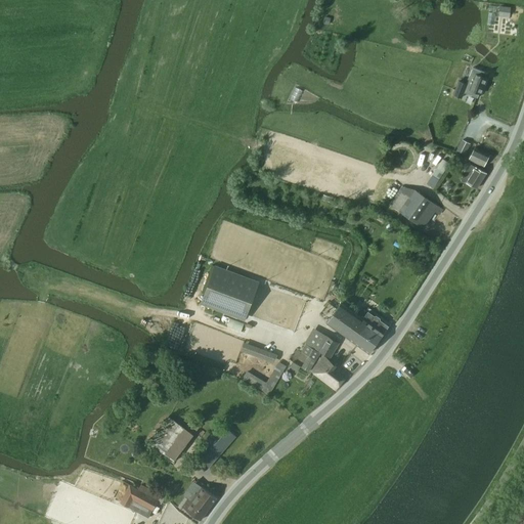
[(498,16),(510,17),(511,7),(499,6),(498,16)]
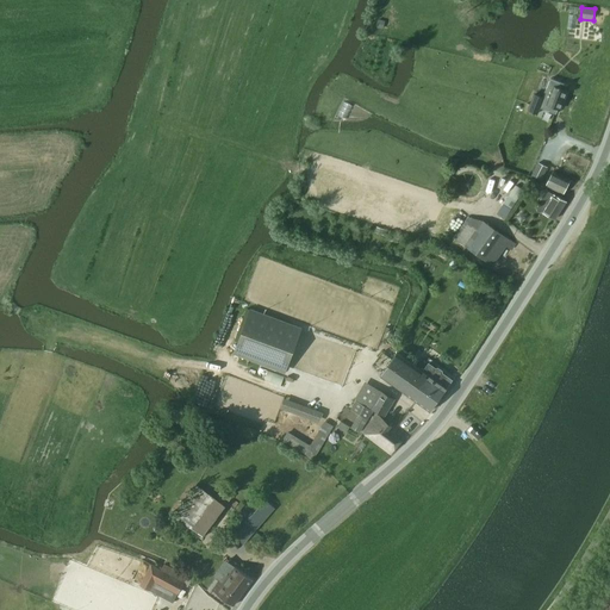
[(528,111),(536,113),(539,107),(556,114),(559,109),(560,110),(567,92),(566,91),(567,86),(551,79),(543,98),(535,94),(528,111)]
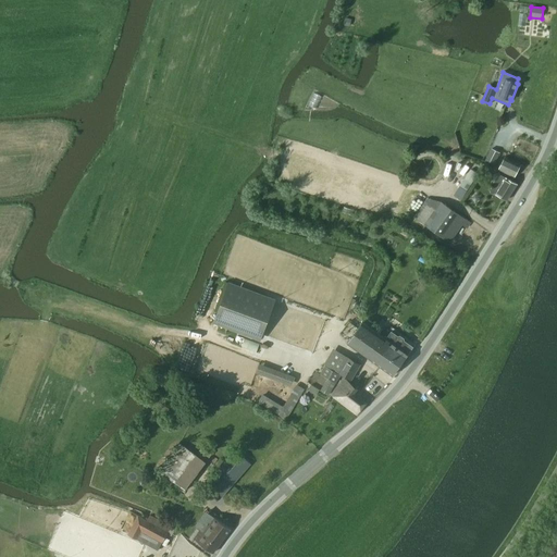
[(494,164),(500,152),(491,148),(485,160),(494,164)]
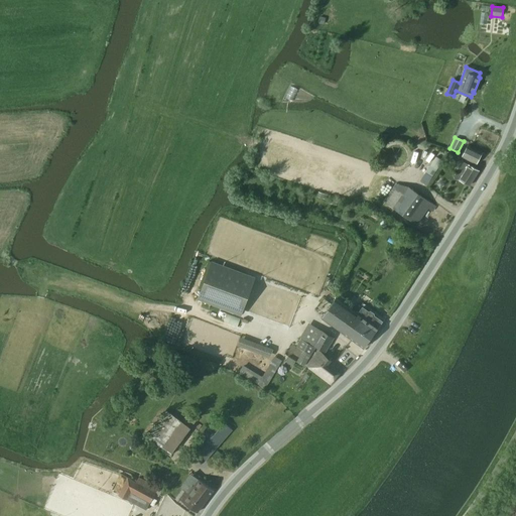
[(462,157),(477,164),(483,153),(468,145),(462,157)]
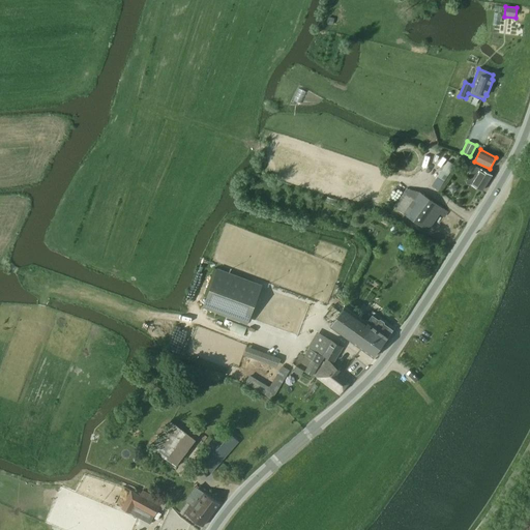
[(433,186),(440,190),(457,165),(449,160),(433,186)]
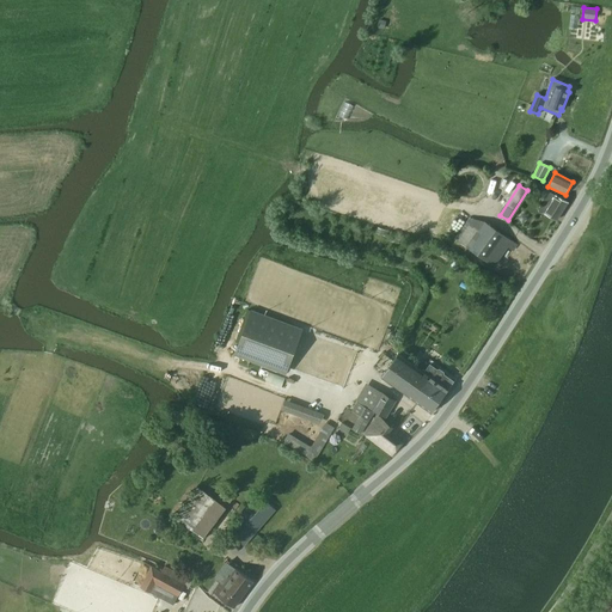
[(542,213),(544,212),(557,220),(568,202),(548,190),(537,208),(538,209),(539,210),(542,213)]
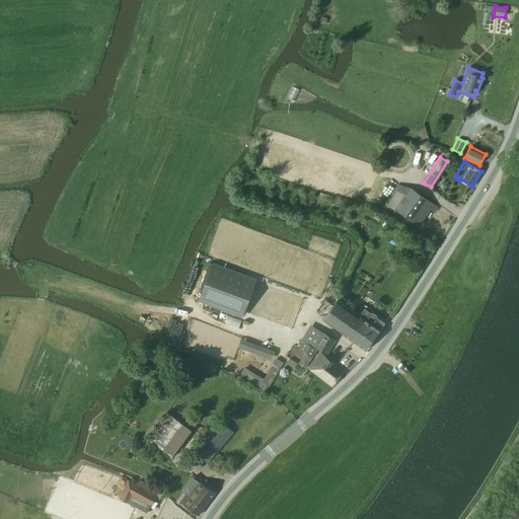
[(386,203),(419,226),(435,205),(412,189),(398,184),(386,203)]
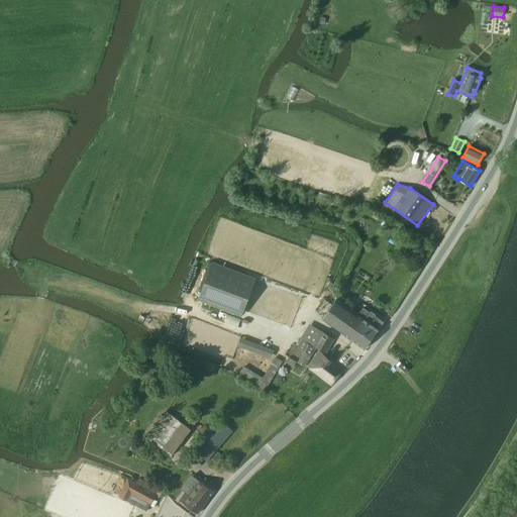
[(198,301),(242,317),(256,278),(212,262),(198,301)]
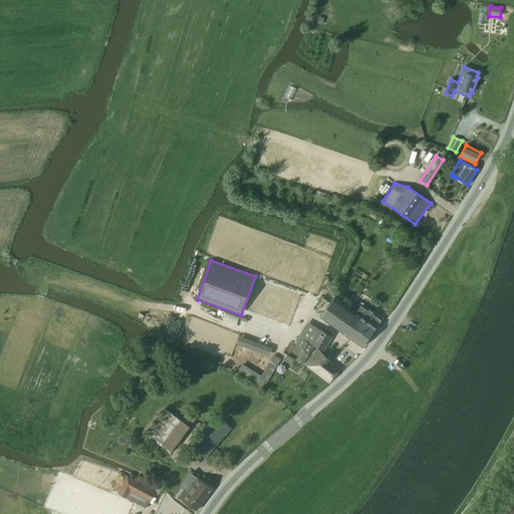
[(322,297),(318,301),(326,307),(320,316),(362,346),(369,336),(362,332),(365,327),(357,322),(361,316),(356,312),(334,297),(330,303),(322,297)]
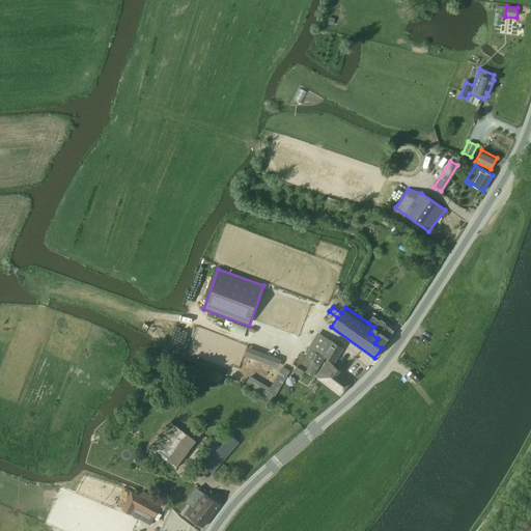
[(374,343),(382,347),(389,338),(394,331),(385,325),(385,323),(382,320),(380,320),(373,315),(368,323),(373,327),(369,333),(378,338),(374,343)]
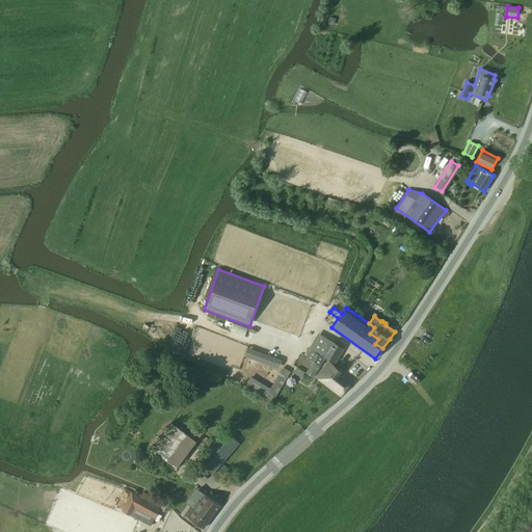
[(225,321),(223,328),(234,331),(236,325),(225,321)]
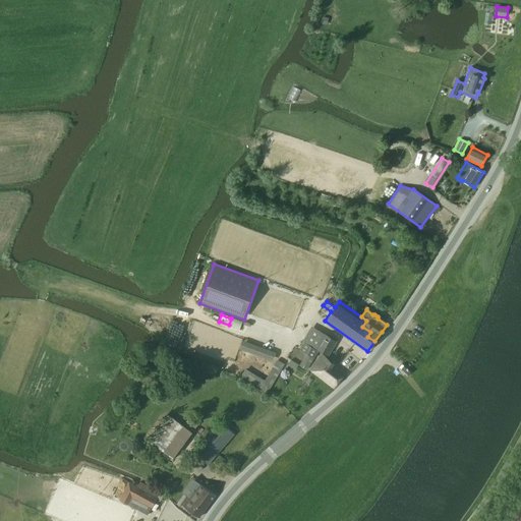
[(231,320),(229,327),(243,330),(245,322),(231,320)]
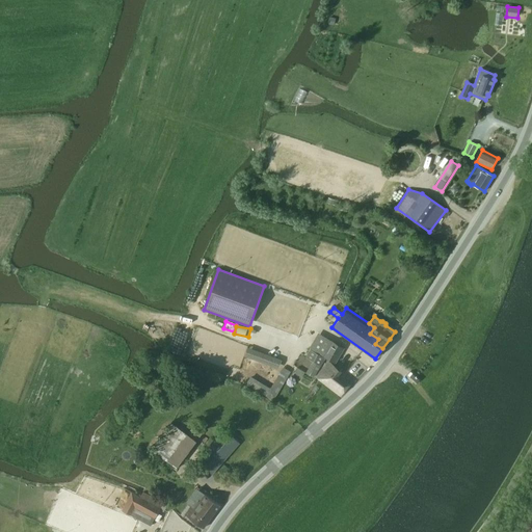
[(345,349),(333,342),(318,334),(310,348),(324,357),(336,364),(345,349)]
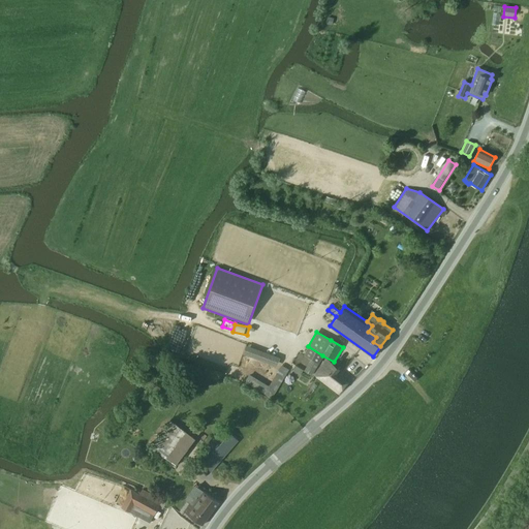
[(249,359),(280,367),(283,356),(248,346),(242,369),(245,370),(249,359)]
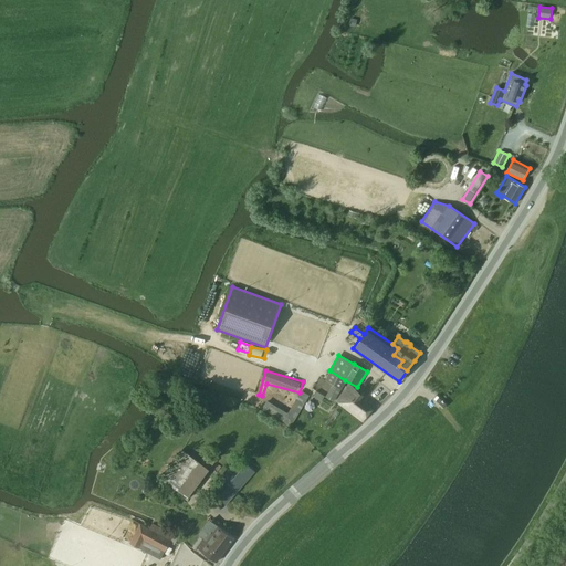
[(346,381),(331,371),(325,380),(342,390),(346,381)]
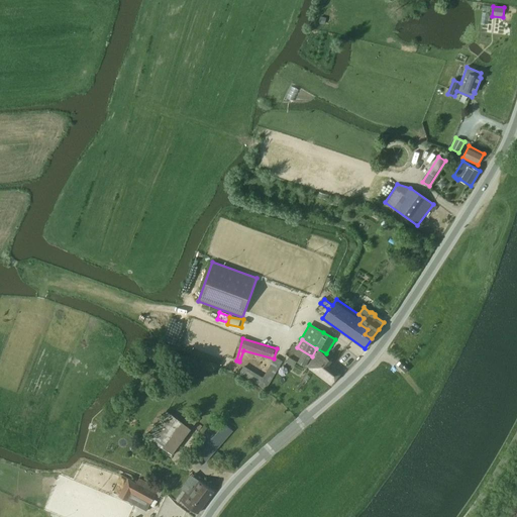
[(307,367),(331,386),(343,370),(332,362),(319,350),(307,367)]
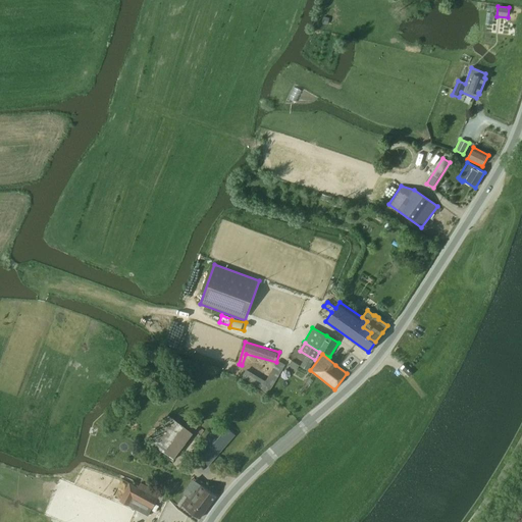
[(252,381),(271,393),(286,364),(278,360),(271,372),(260,366),(252,381)]
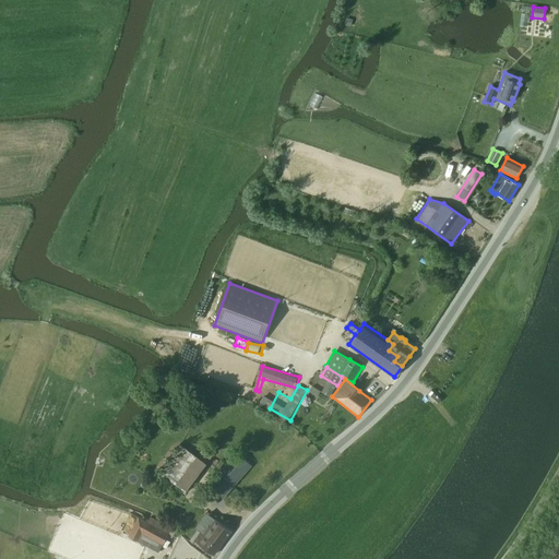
[(207,405),(211,395),(194,390),(191,399),(207,405)]
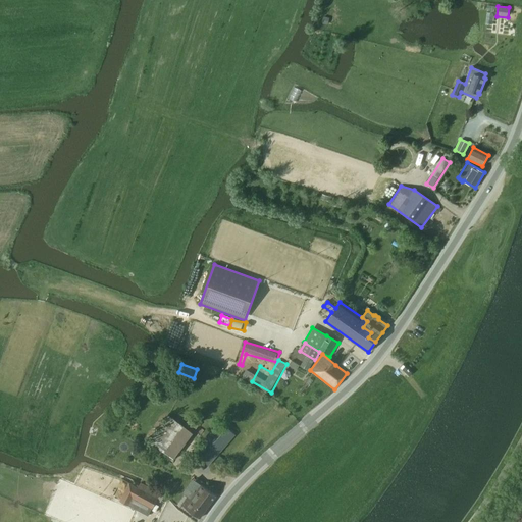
[(174,459),(199,426),(190,419),(184,427),(168,416),(149,442),(174,459)]
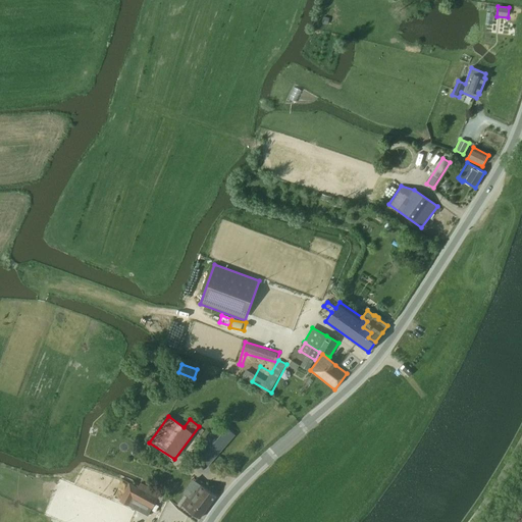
[(218,422),(193,453),(209,467),(218,456),(235,435),(218,422)]
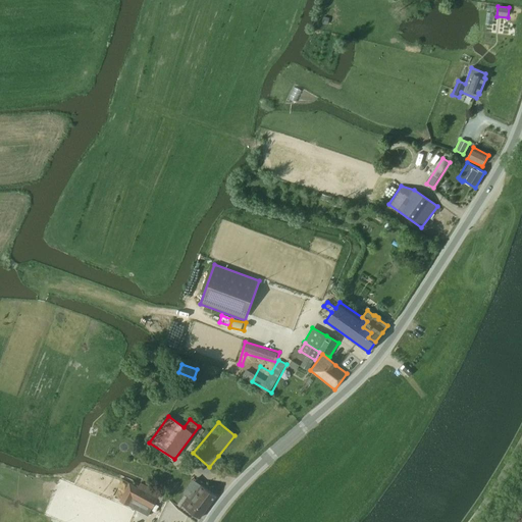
[(133,499),(152,509),(157,498),(129,483),(119,501),(128,506),(133,499)]
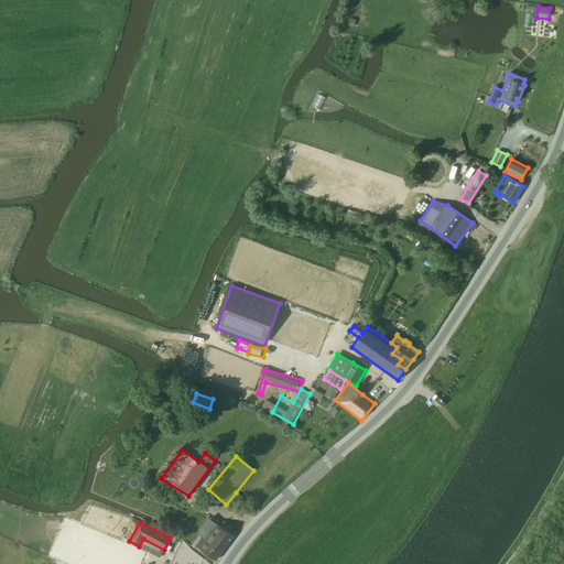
[(217,523),(206,538),(205,540),(203,538),(196,545),(216,560),(234,537),(217,523)]
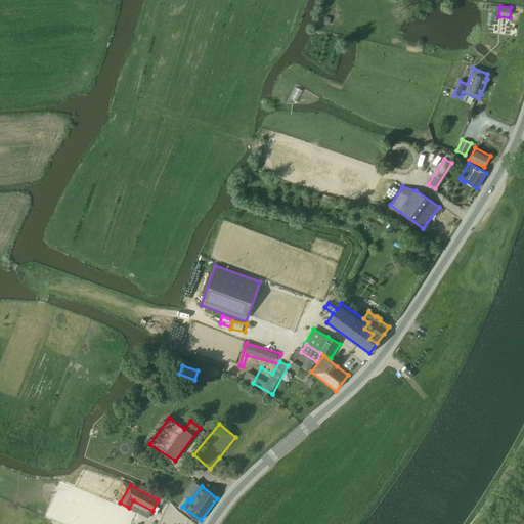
[(198,523),(166,510),(159,523),(198,523)]
